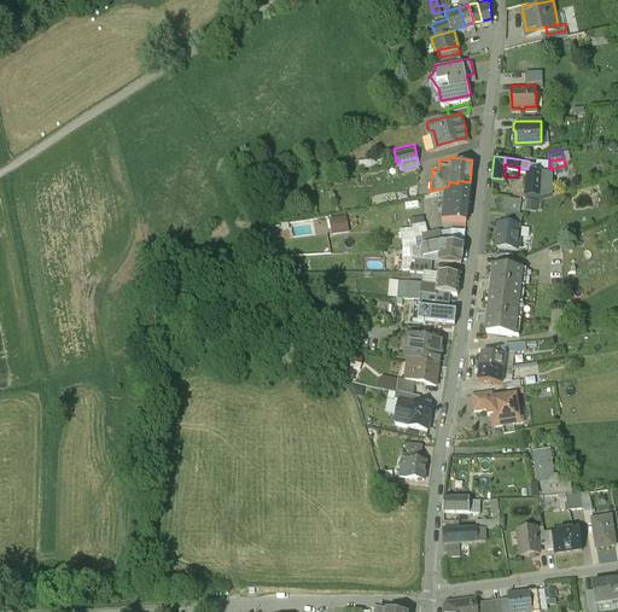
[(528,168),(528,169),(525,193),(540,194),(552,191),(551,169),(549,169),(542,169),(528,168)]
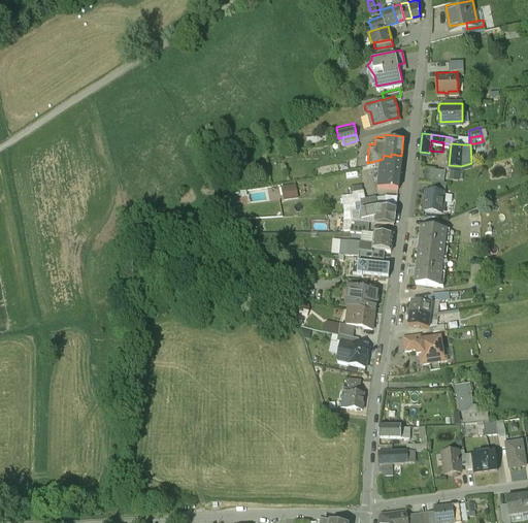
[(391,157),(384,155),(383,159),(382,164),(380,164),(377,184),(398,186),(401,156),(391,154),(391,157)]
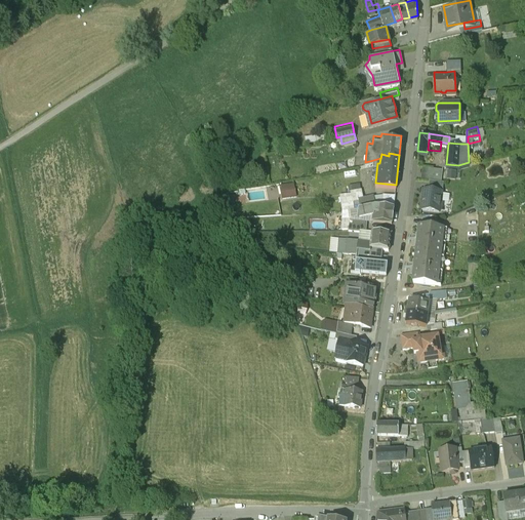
[(437,162),(417,159),(415,174),(429,176),(435,177),(437,162)]
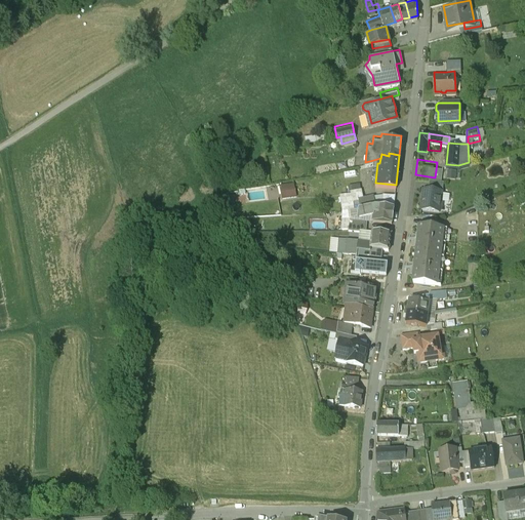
[(435,177),(429,176),(428,187),(441,188),(442,188),(443,178),(435,177)]
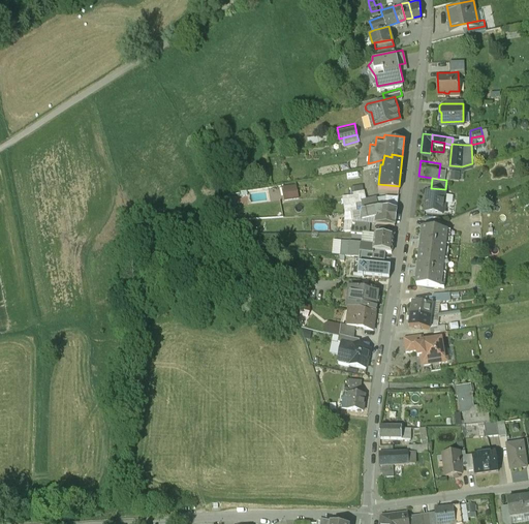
[(363,181),(350,183),(352,189),(364,187),(363,181)]
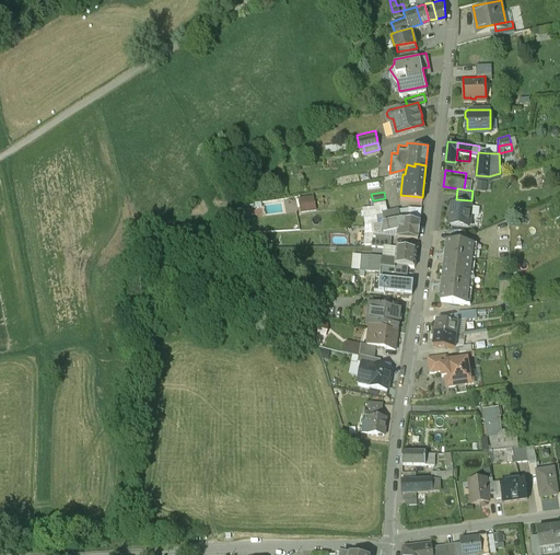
[(303,210),(319,207),(317,194),(301,197),(303,210)]
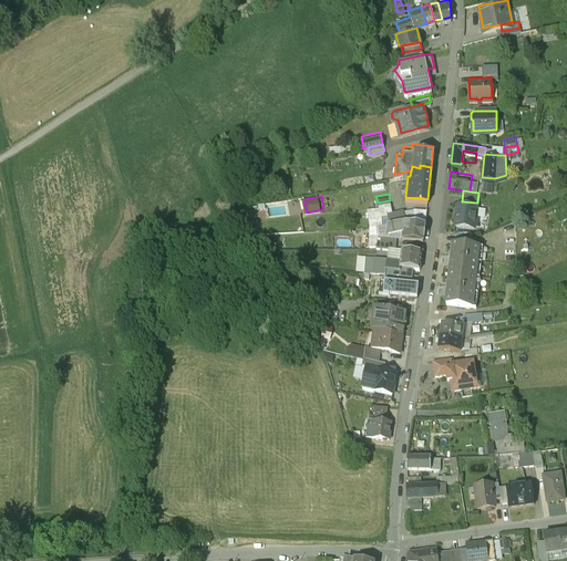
[(462,201),(457,200),(455,221),(474,224),(474,222),(476,221),(477,216),(475,214),(476,203),(462,201)]
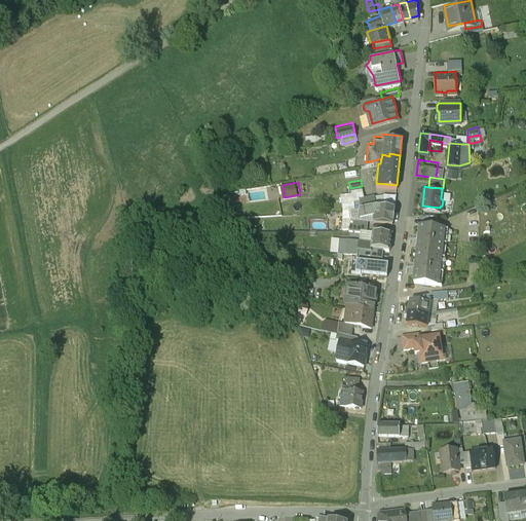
[(395,205),(376,202),(375,211),(374,219),(392,221),(395,205)]
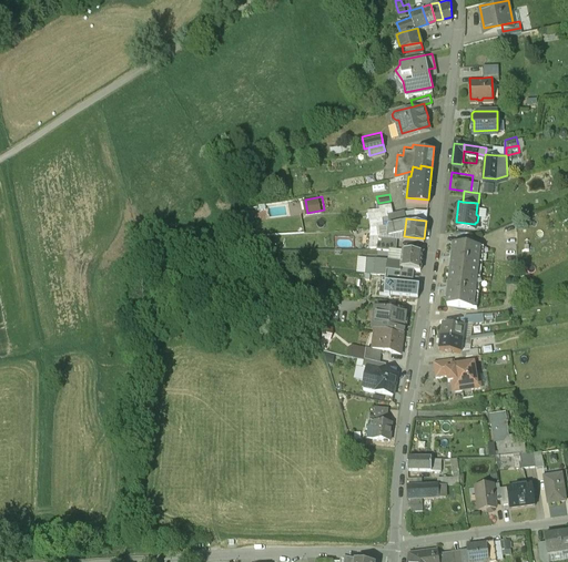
[(399,221),(389,223),(389,227),(389,231),(398,228),(399,221)]
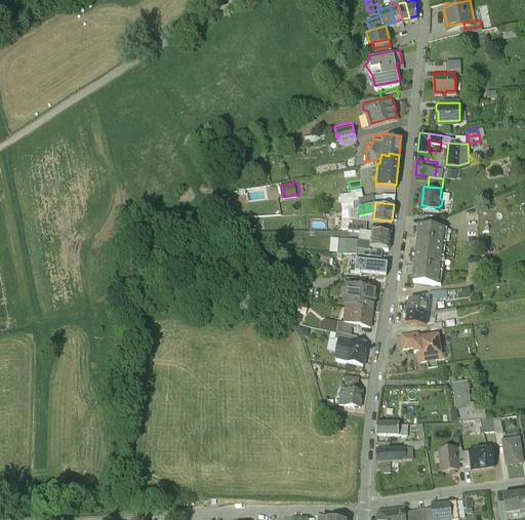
[(443,225),(419,222),(413,279),(437,281),(443,225)]
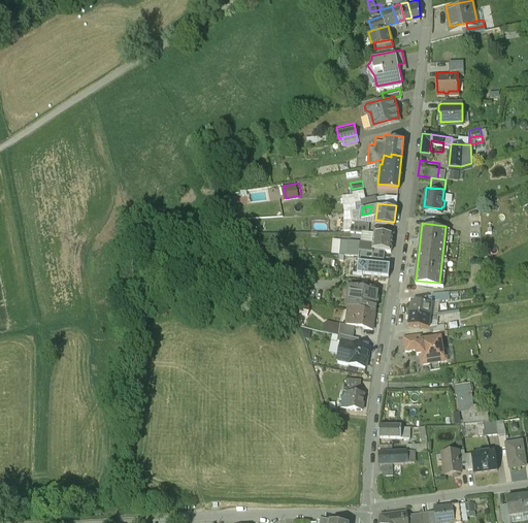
[(393,232),(374,230),(373,240),(372,247),(391,249),(393,232)]
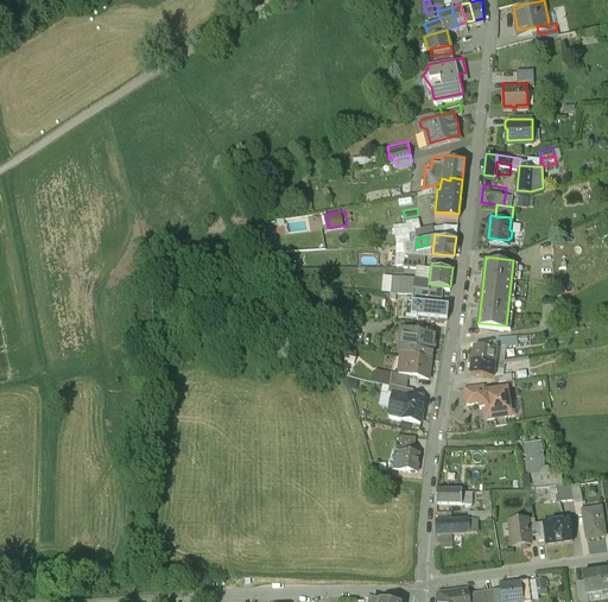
[(423,276),(415,276),(413,285),(422,286),(423,276)]
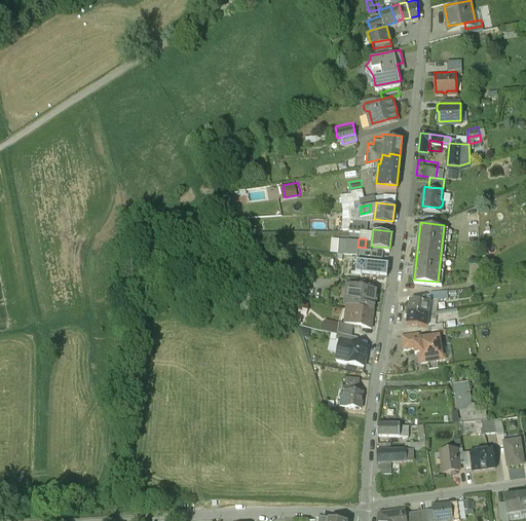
[(365,248),(358,247),(355,258),(368,259),(370,259),(371,249),(365,248)]
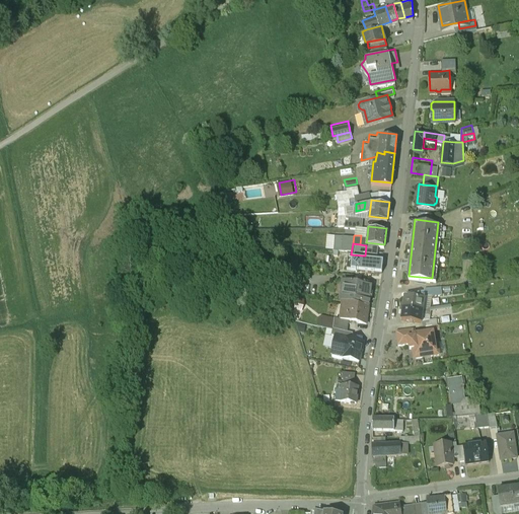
[(363,255),(351,254),(350,266),(362,267),(363,255)]
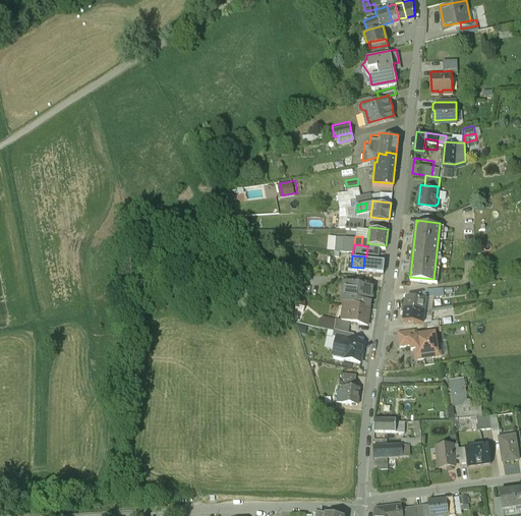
[(366,256),(364,256),(363,268),(383,270),(384,259),(366,256)]
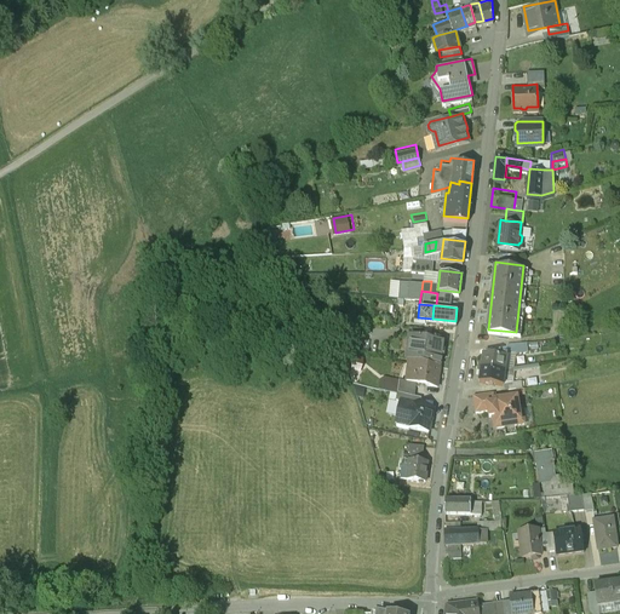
[(435,334),(411,332),(407,357),(408,359),(441,362),(445,334),(435,333),(435,334)]
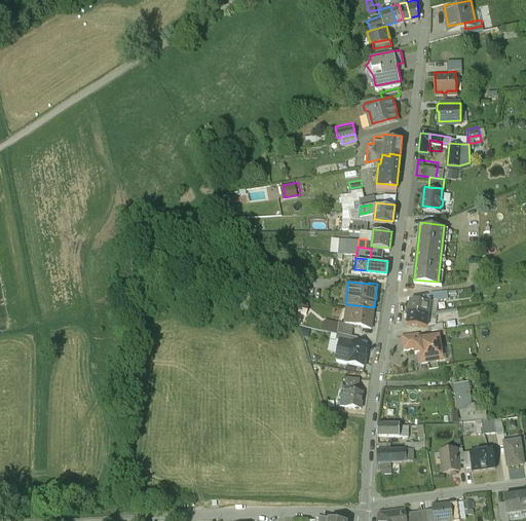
[(446,288),(433,289),(434,296),(438,296),(447,295),(446,288)]
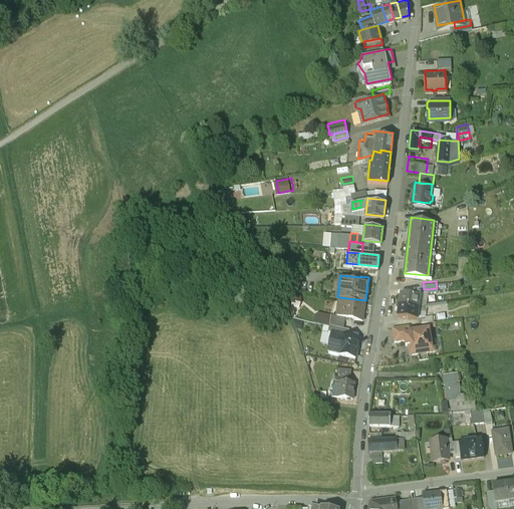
[(421,290),(408,288),(408,291),(401,290),(399,301),(419,304),(426,300),(428,289),(424,289),(421,290)]
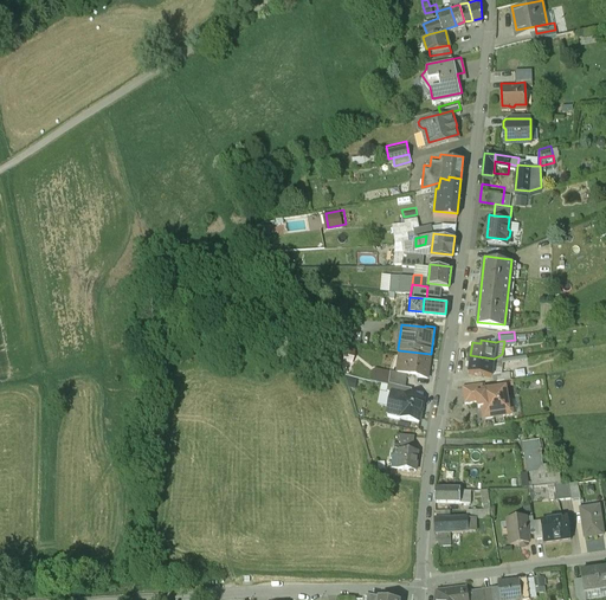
[(399,350),(397,369),(429,374),(431,354),(399,350)]
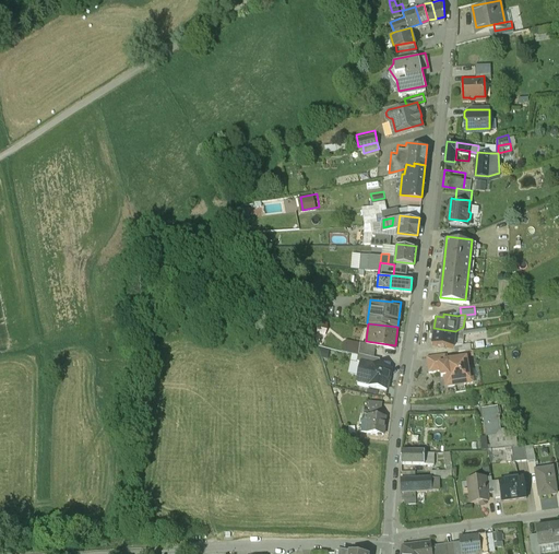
[(455,331),(433,328),(431,341),(453,344),(454,342),(456,342),(463,341),(464,333),(463,327),(455,331)]
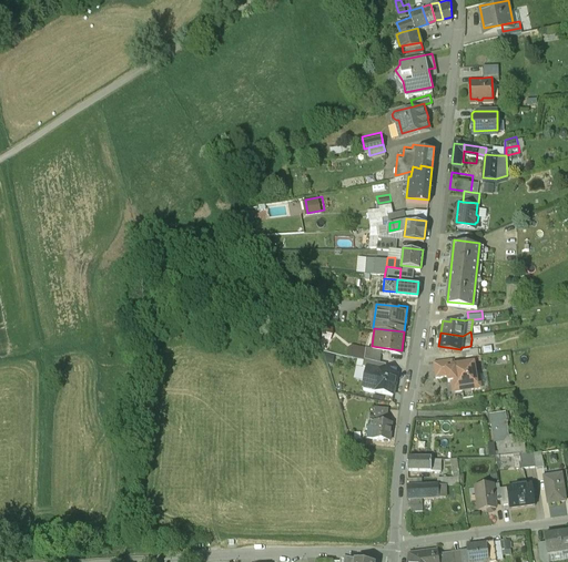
[(351,350),(367,351),(367,341),(352,340),(351,350)]
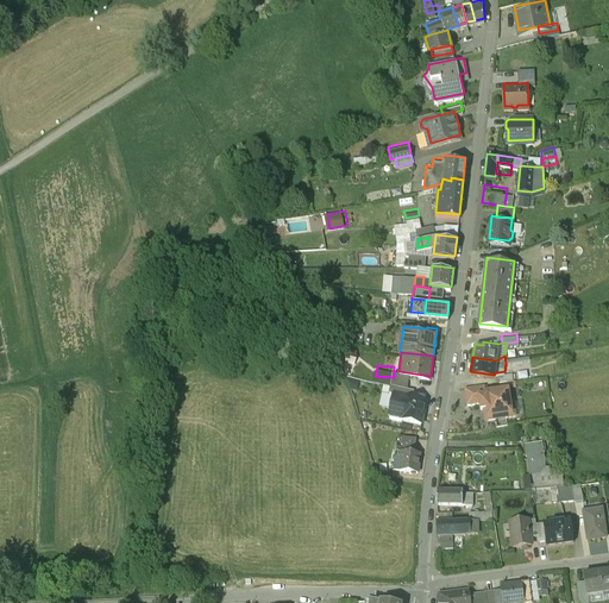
[(484,382),(464,384),(466,402),(479,400),(481,406),(485,404),(487,415),(515,412),(513,397),(509,397),(508,385),(485,389),(484,382)]
